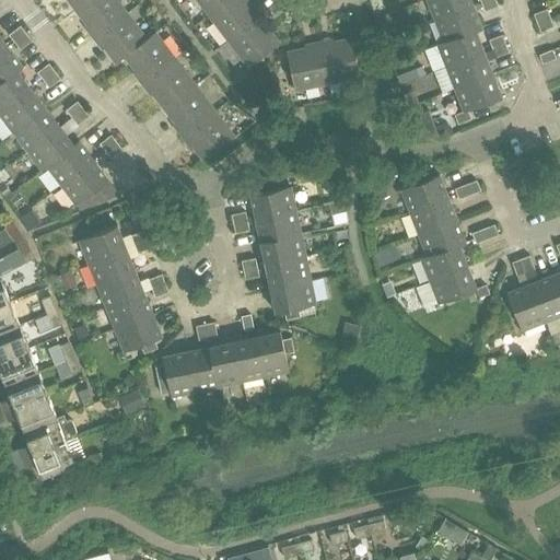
[(88,0),(68,0),(76,10),(88,0)]
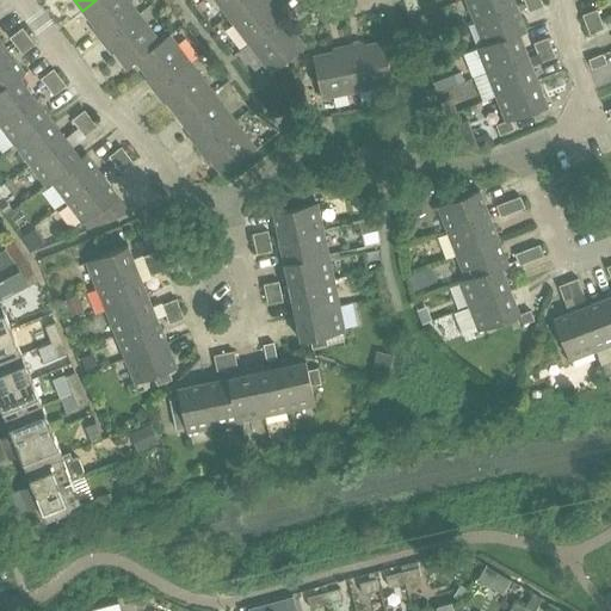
[(93,29),(100,39),(137,11),(129,0),(96,0),(82,11),(94,28),(93,29)]
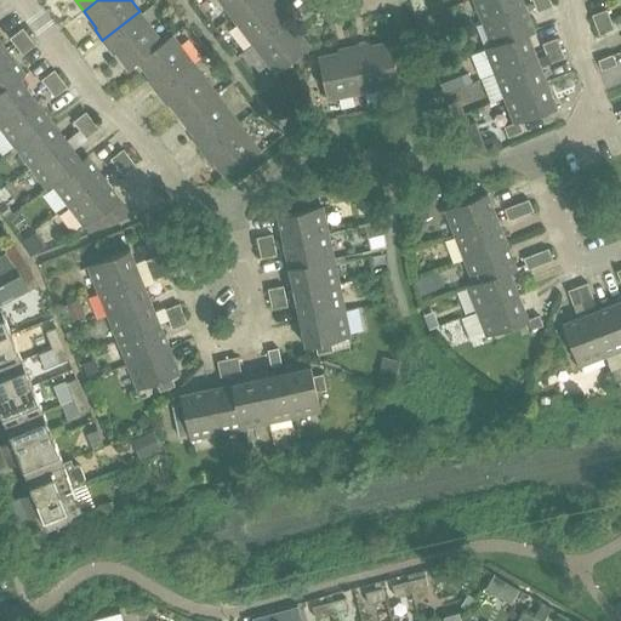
[(218,0),(231,16),(250,0),(218,0)]
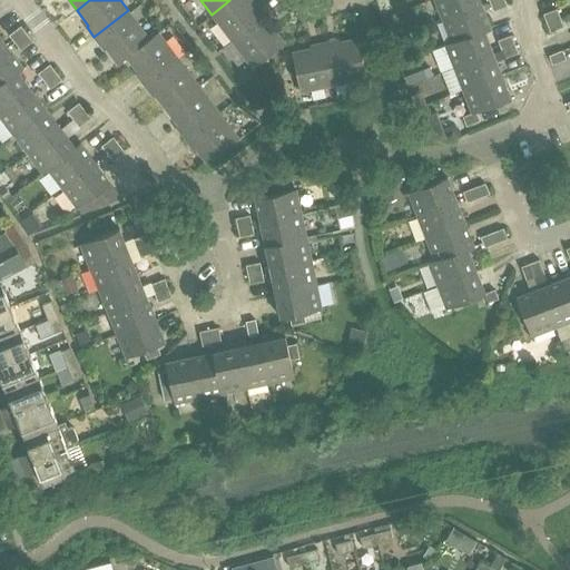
[(229,0),(212,15),(232,39),(265,13),(258,3),(256,6),(252,0),(229,0)]
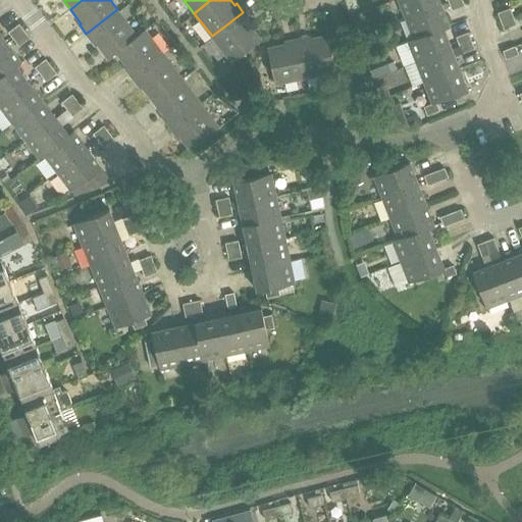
[(398,0),(406,20),(441,6),(438,0),(398,0)]
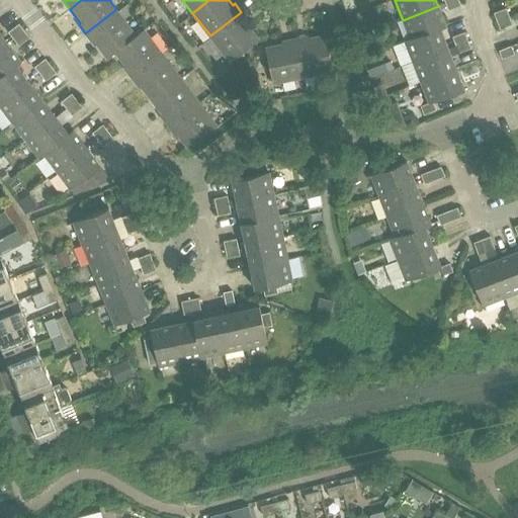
[(457,0),(450,0),(445,2),(448,10),(460,5),(457,0)]
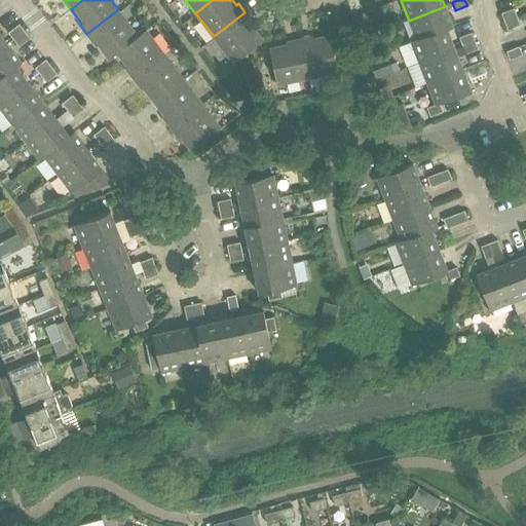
[(411,43),(447,29),(453,27),(445,6),(409,21),(416,38),(410,40),(411,43)]
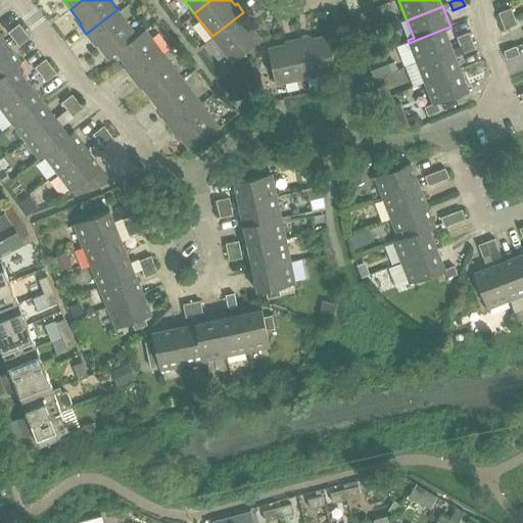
[(502,20),(514,16),(511,8),(498,12),(502,20)]
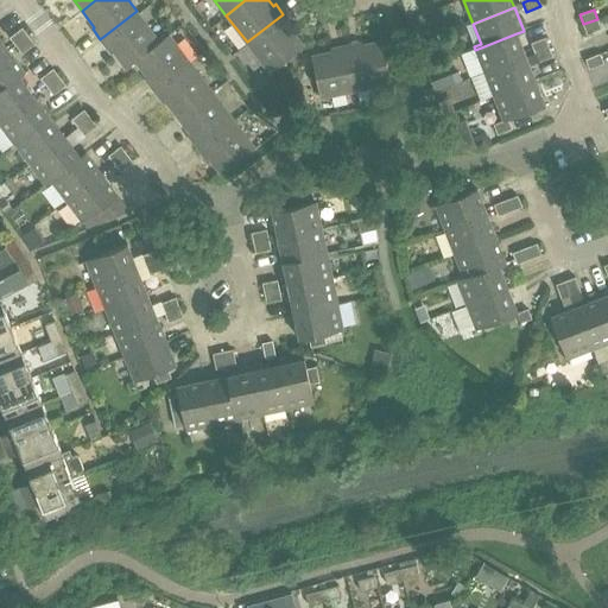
[(159,40),(137,11),(100,39),(111,52),(112,51),(126,68),(135,61),(159,40)]
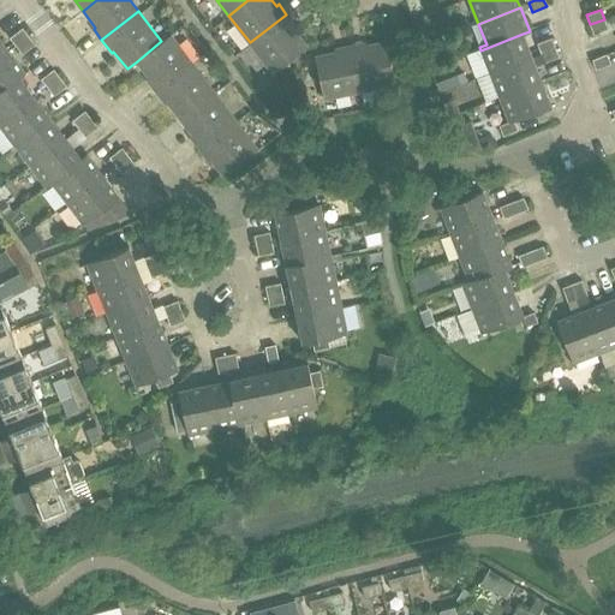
[(286,15),(250,42),(273,73),(308,47),(294,29),(297,28),(286,15)]
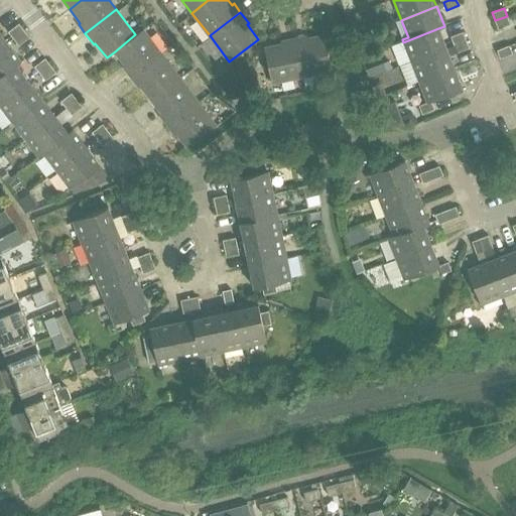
[(507,16),(495,20),(498,28),(510,24),(507,16)]
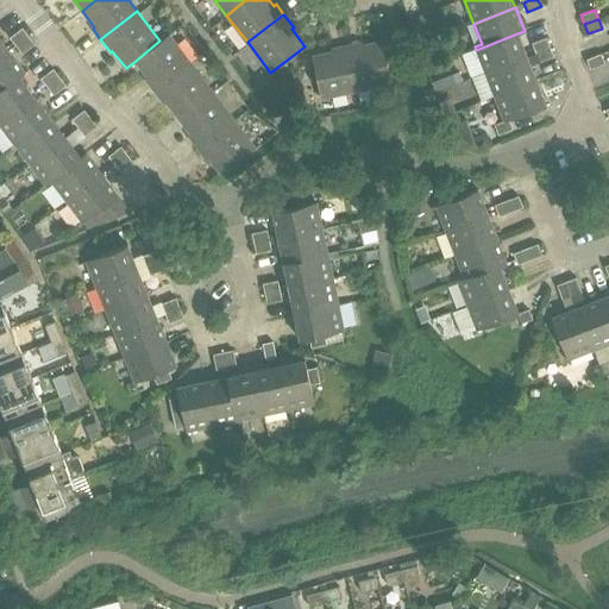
[(17,45),(29,36),(23,27),(11,37),(17,45)]
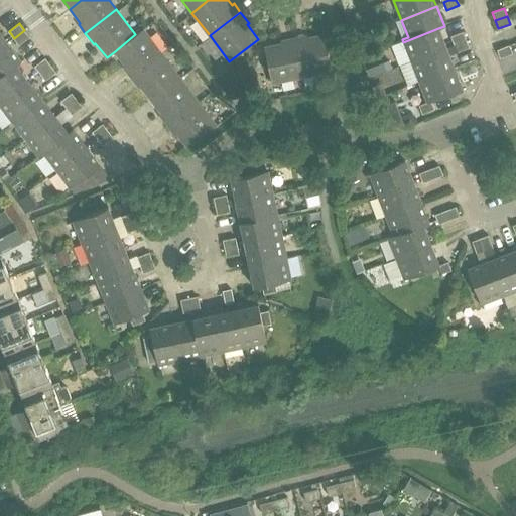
[(123,67),(129,75),(160,51),(143,28),(135,34),(115,51),(125,65),(123,67)]
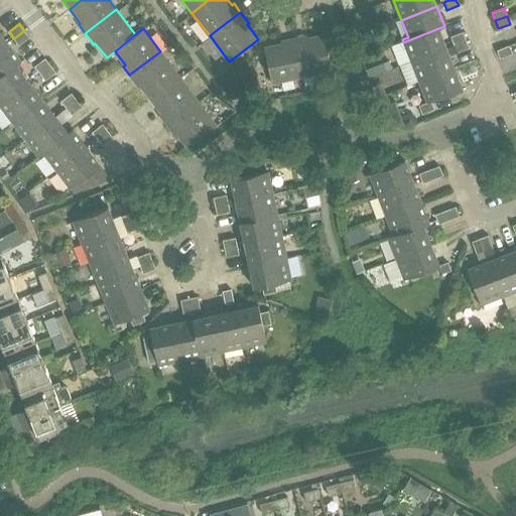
[(403,42),(411,61),(446,47),(438,28),(403,42)]
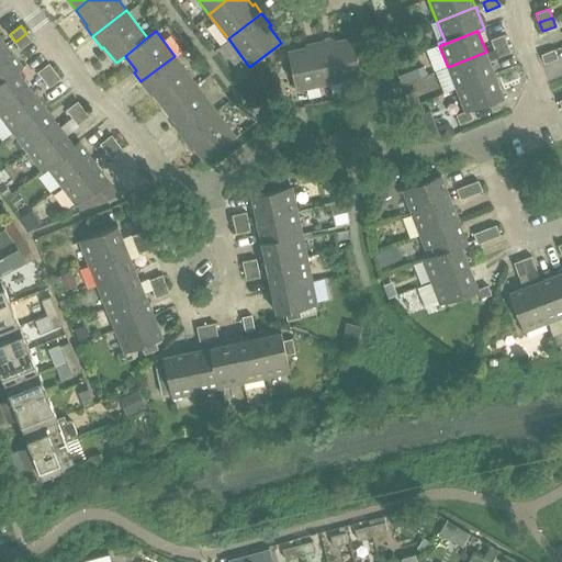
[(33,41),(26,33),(15,42),(21,49),(33,41)]
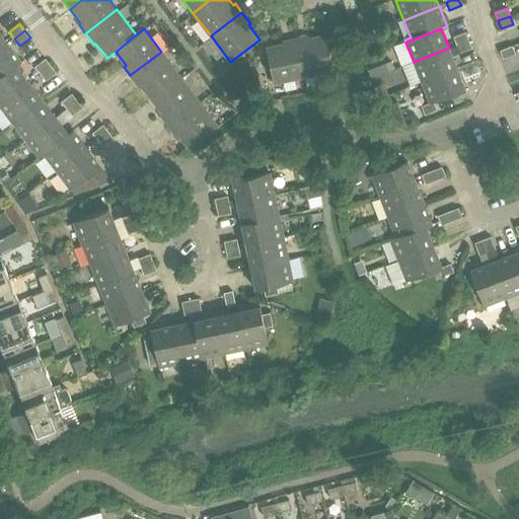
[(453,36),(457,45),(469,41),(465,32),(453,36)]
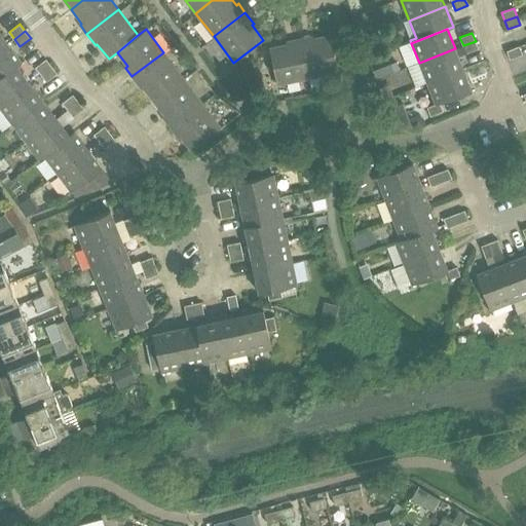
[(299,39),(307,78),(338,71),(330,35),(312,39),(311,36),(299,39)]
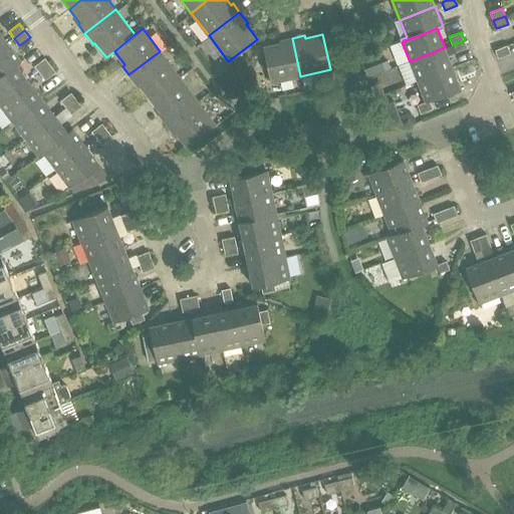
[(271,82),(300,76),(292,38),(280,41),(280,43),(263,47),(271,82)]
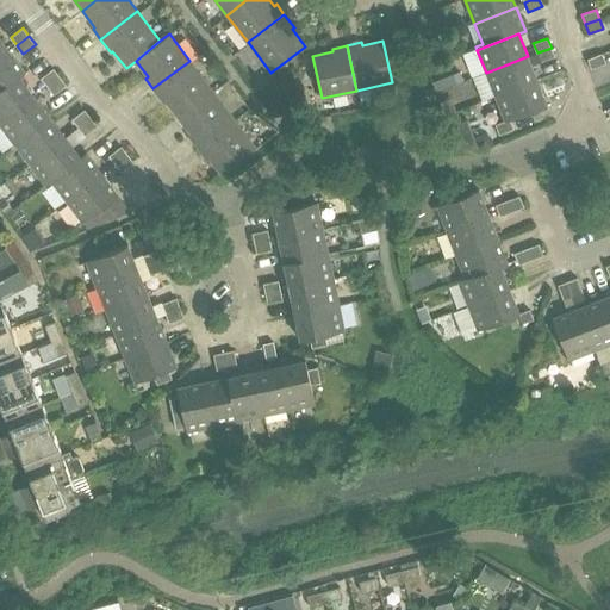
[(552,48),(537,53),(541,62),(554,56),(552,48)]
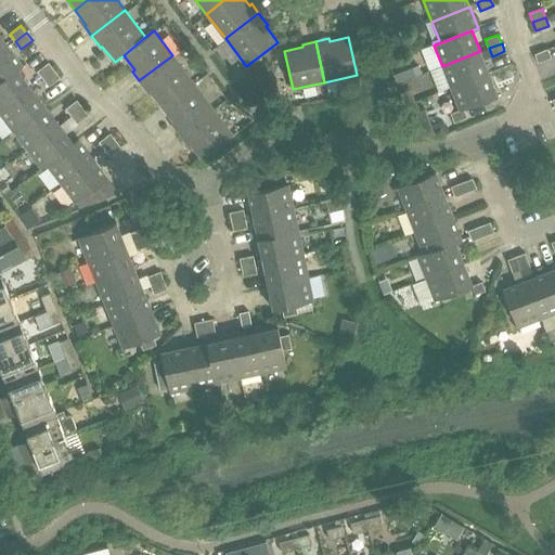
[(0,81),(23,65),(9,47),(0,52),(0,81)]
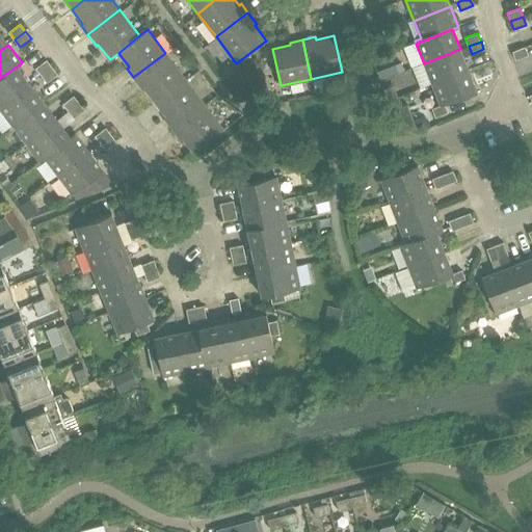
[(525,47),(512,52),(515,60),(528,55),(525,47)]
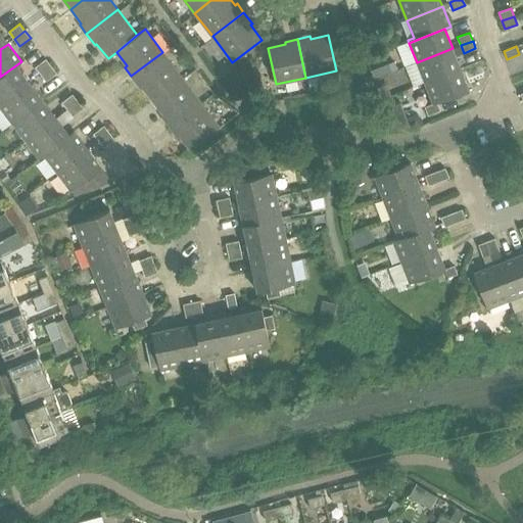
[(417,62),(424,81),(460,67),(453,48),(417,62)]
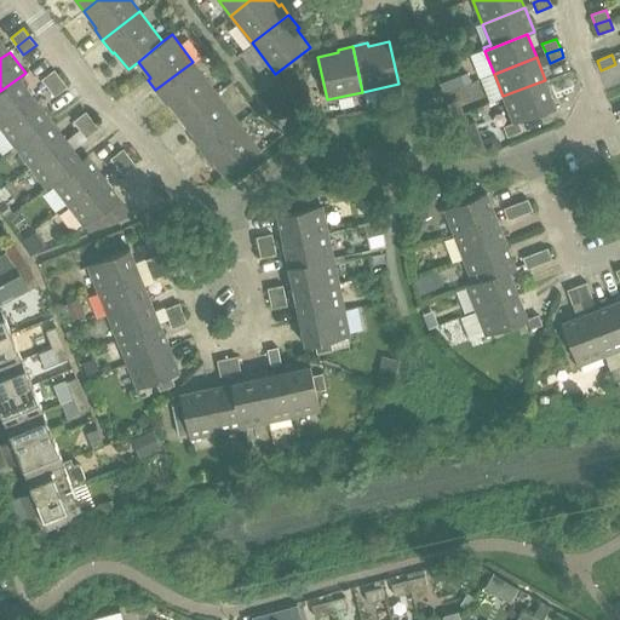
[(216,92),(193,62),(155,90),(166,104),(168,102),(181,119),(216,92)]
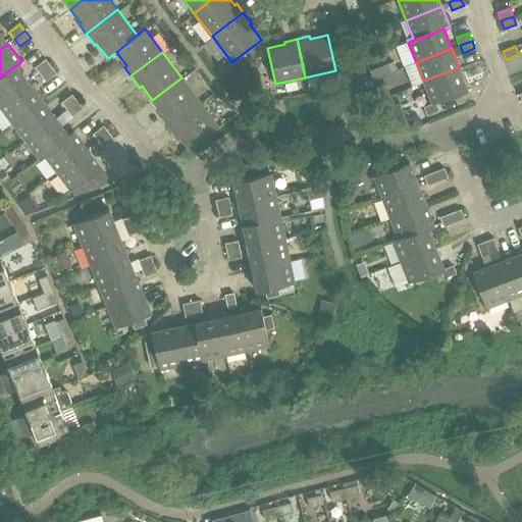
[(35,66),(40,73),(51,65),(46,58),(35,66)]
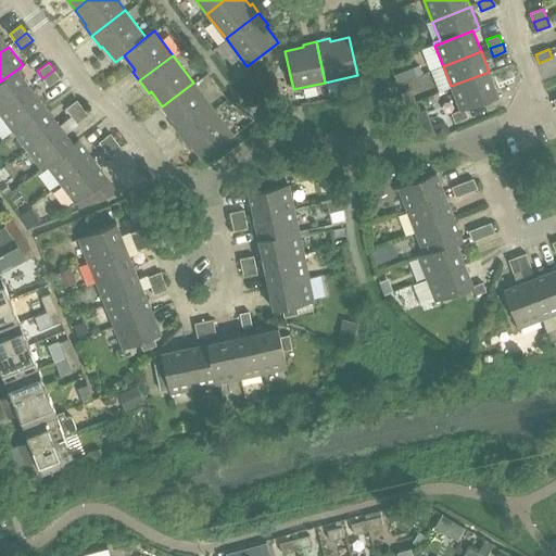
[(0,81),(0,111),(32,88),(17,70),(23,65),(0,81)]
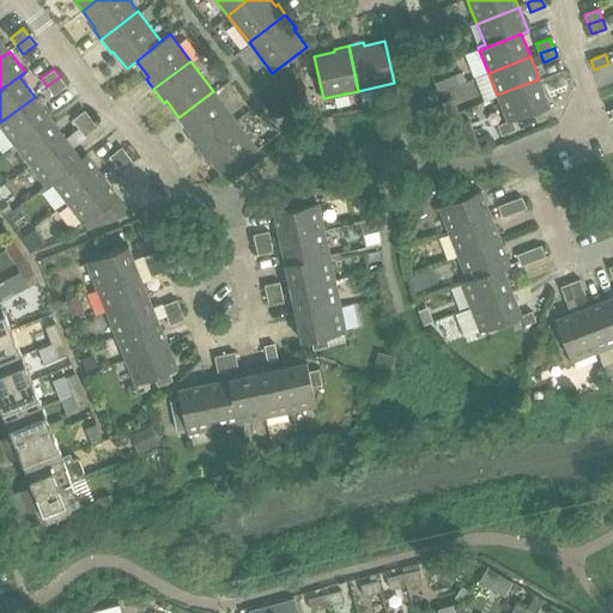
[(60,77),(47,86),(54,95),(66,85),(60,77)]
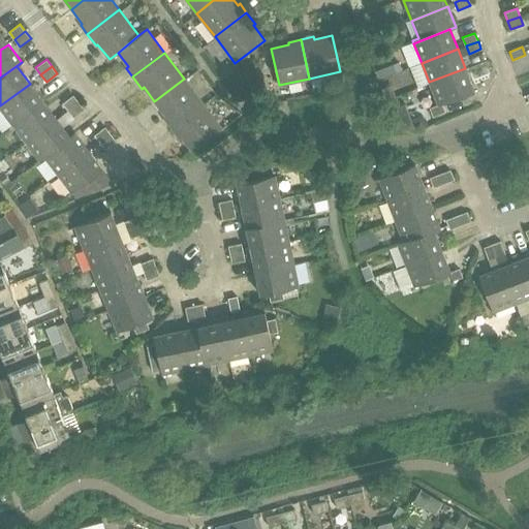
[(465,68),(429,82),(438,104),(429,109),(432,117),(444,112),(442,104),(474,91),(465,68)]
